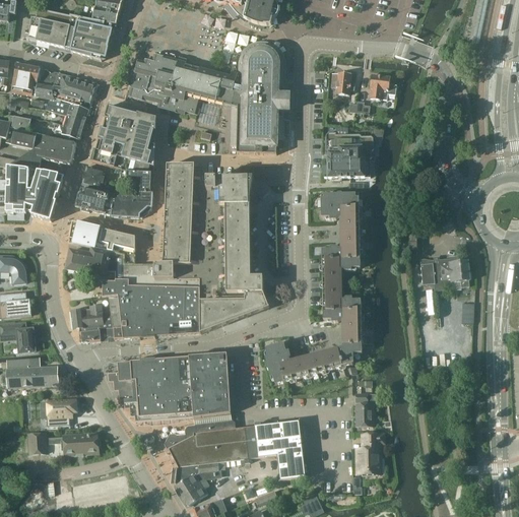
[(0,19),(7,21),(9,12),(9,13),(14,13),(16,2),(10,1),(10,0),(0,0),(0,19)]
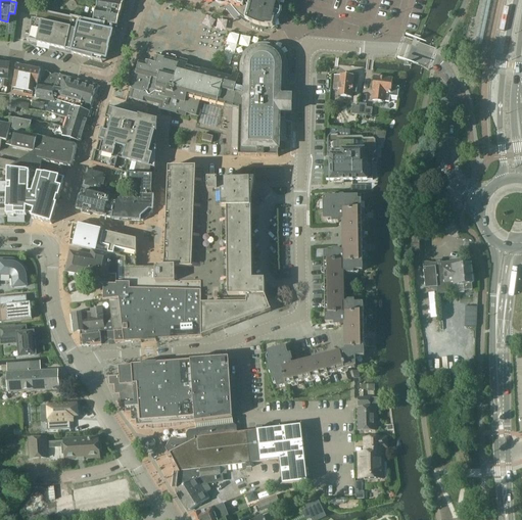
[(96,0),(92,18),(95,18),(100,19),(111,21),(116,22),(123,0),(96,0)]
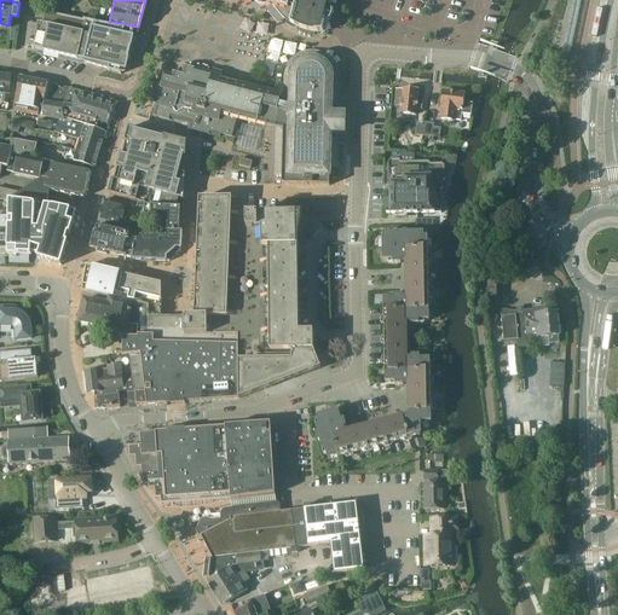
[(266,0),(271,1),(273,4),(275,6),(277,9),(278,11),(281,13),(283,15),(288,19),(290,21),(293,22),(295,24),(299,25),(301,27),(304,28),(307,28),(310,29),(313,29),(315,29),(316,30),(317,30),(318,30),(319,30),(322,30),(328,0),(266,0)]
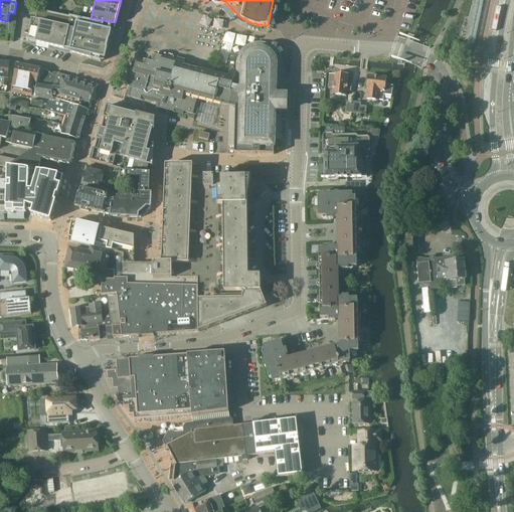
[(471,0),(463,40),(474,43),(482,0),(471,0)]
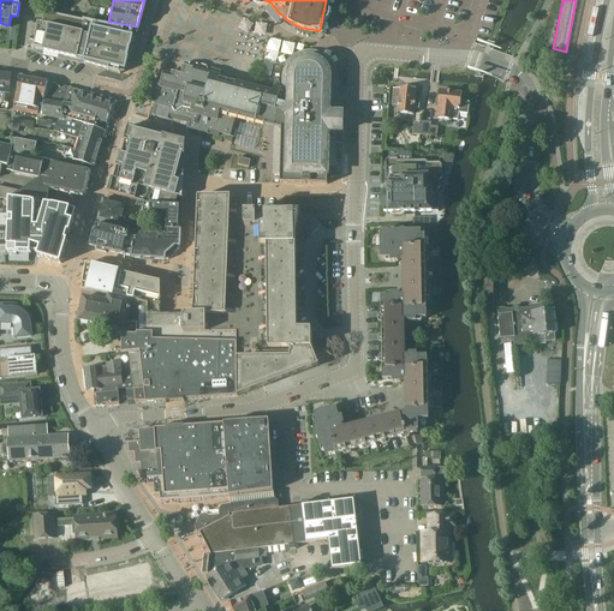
[(112,22),(108,22),(35,6),(34,7),(43,10),(41,21),(47,22),(41,47),(124,66),(131,34),(130,33),(131,25),(118,23),(112,22)]
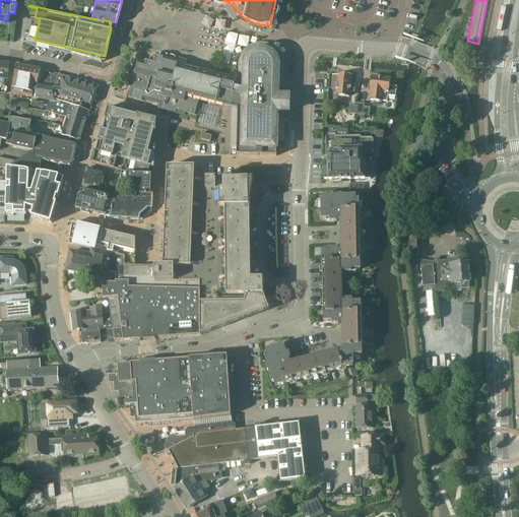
[(222,26),(226,19),(218,15),(214,23),(222,26)]
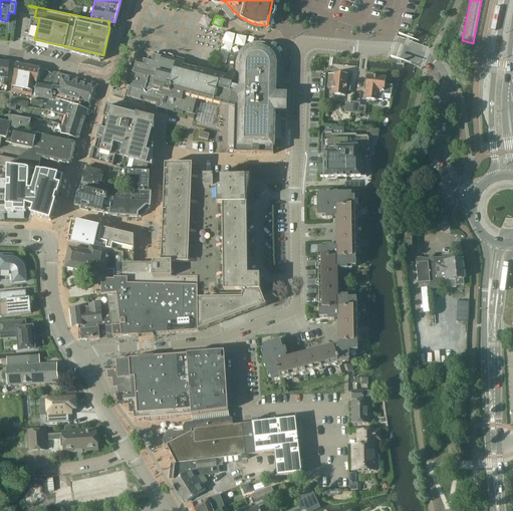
[(261,41),(260,41),(258,41),(256,41),(253,41),(252,41),(251,42),(249,42),(248,43),(247,43),(246,44),(244,46),(242,48),(241,49),(240,50),(239,51),(238,52),(237,54),(237,55),(236,57),(236,58),(236,59),(235,61),(235,62),(235,71),(228,69),(227,73),(227,74),(204,68),(197,66),(198,64),(183,60),(183,58),(153,50),(151,59),(143,57),(142,60),(136,59),(134,66),(130,65),(124,83),(129,84),(125,92),(142,97),(142,95),(143,95),(156,99),(157,99),(155,103),(157,104),(181,111),(182,108),(194,111),(198,95),(206,97),(229,103),(228,143),(233,143),(233,151),(272,152),(273,137),(278,137),(279,107),(284,107),(284,92),(282,92),(282,76),(279,76),(280,63),(280,61),(280,60),(279,59),(279,57),(279,56),(278,55),(278,54),(277,52),(276,51),(276,50),(275,49),(273,47),(272,46),(270,45),(268,43),(267,43),(265,42),(263,41),(261,41)]
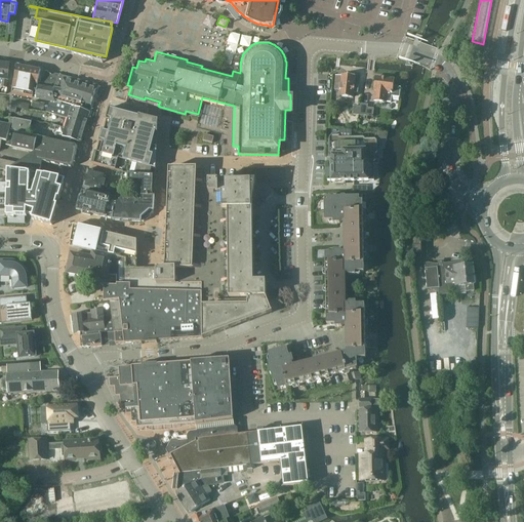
[(0,75),(2,76),(1,83),(5,84),(6,77),(8,62),(0,59),(0,75)]
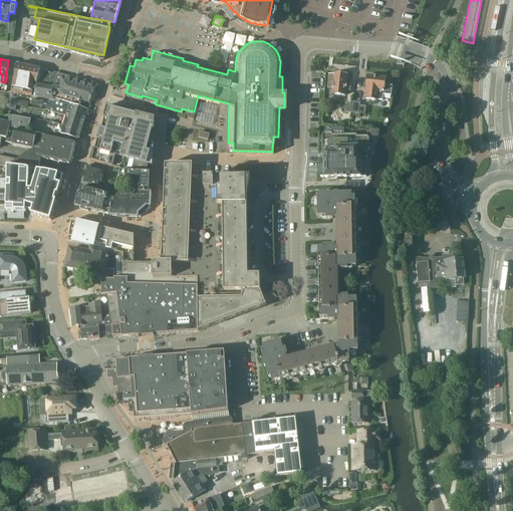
[(36,83),(37,79),(35,78),(38,65),(16,61),(13,76),(11,88),(31,91),(33,83),(36,83)]
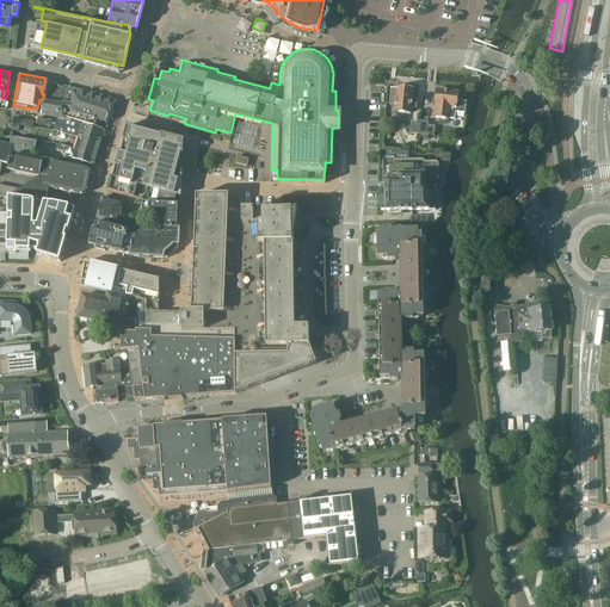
[(114,95),(65,82),(63,85),(59,84),(59,82),(57,80),(51,79),(49,81),(47,94),(44,94),(43,99),(39,99),(37,109),(65,115),(65,112),(104,125),(114,95)]
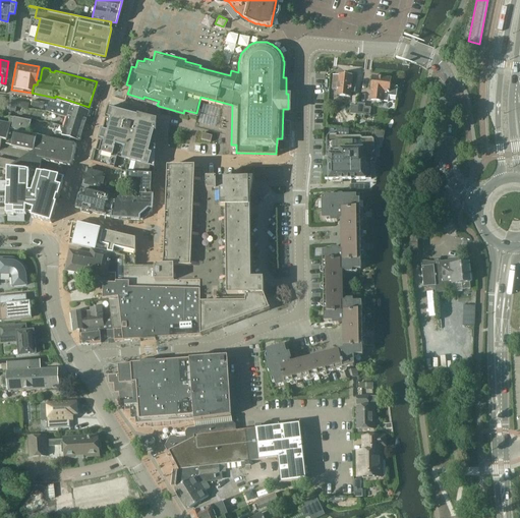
[(353,89),(354,82),(350,81),(350,73),(337,72),(337,73),(332,73),(331,87),(336,87),(335,95),(338,95),(338,93),(348,94),(349,89),(353,89)]
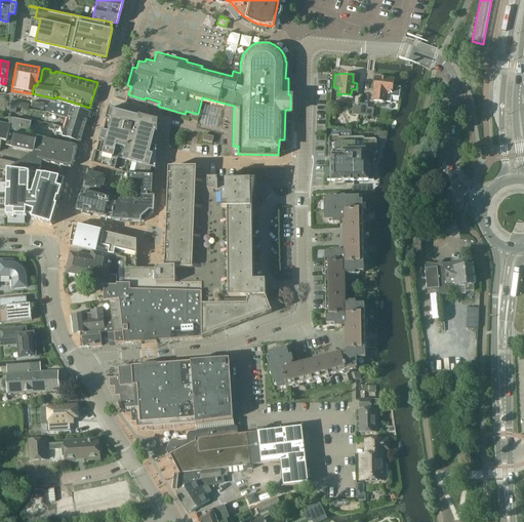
[(374,75),(372,87),(373,87),(372,97),(385,99),(385,98),(390,99),(390,93),(398,94),(399,84),(392,83),(393,77),(374,75)]
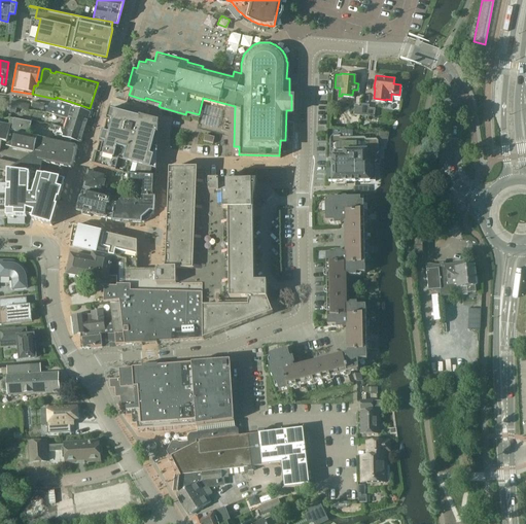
[(67,114),(85,120),(89,110),(65,103),(48,100),(45,110),(55,112),(67,116),(67,114)]
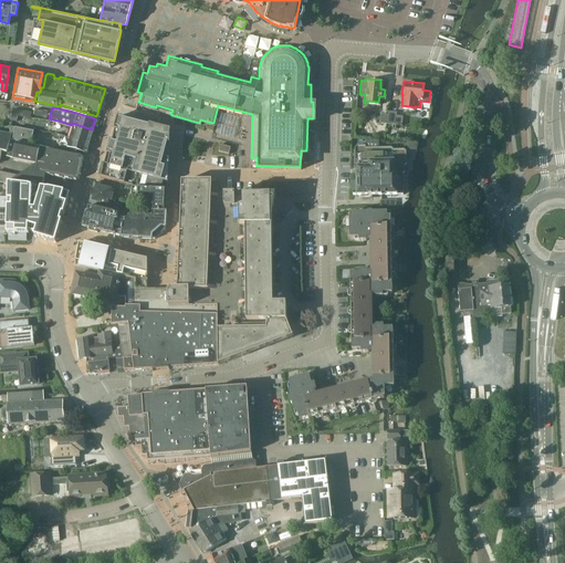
[(400,123),(401,115),(395,114),(395,111),(387,110),(387,113),(380,112),(379,121),(400,123)]
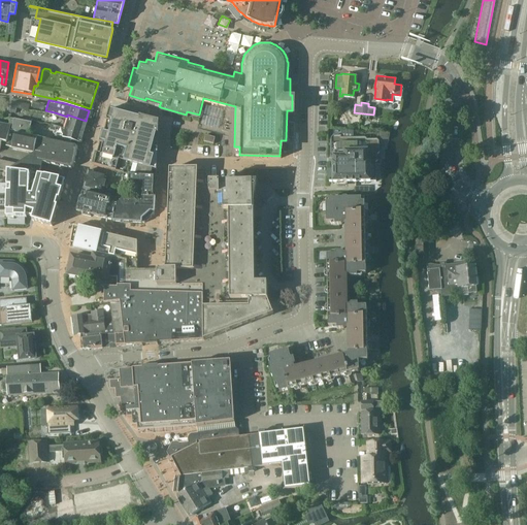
[(94,150),(91,162),(122,170),(125,181),(144,183),(143,195),(154,195),(157,195),(158,173),(155,173),(158,119),(108,105),(105,118),(106,118),(103,128),(101,128),(98,140),(99,140),(96,151),(94,150)]
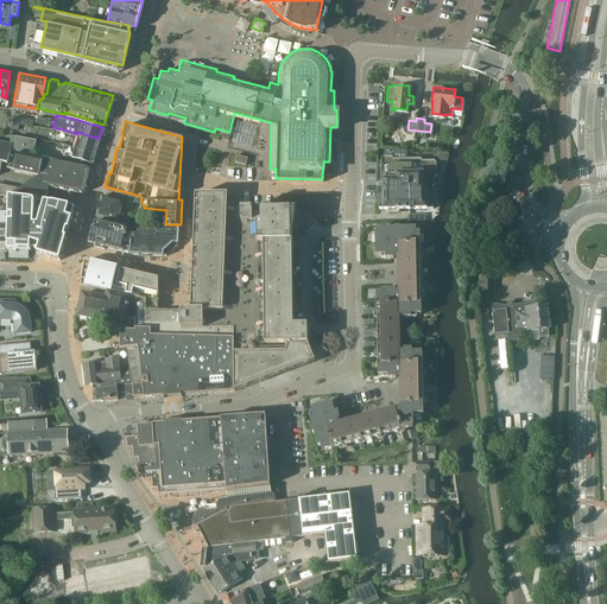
[(13,167),(18,147),(19,150),(32,152),(36,137),(11,132),(10,140),(0,137),(0,163),(13,165),(13,167)]
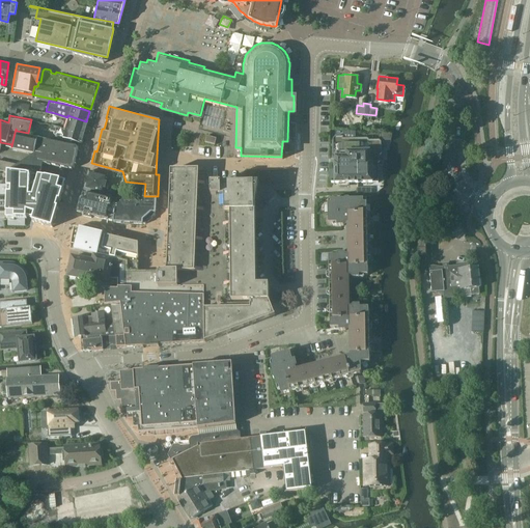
[(67,115),(67,117),(65,123),(61,122),(60,126),(82,133),(86,121),(67,115)]
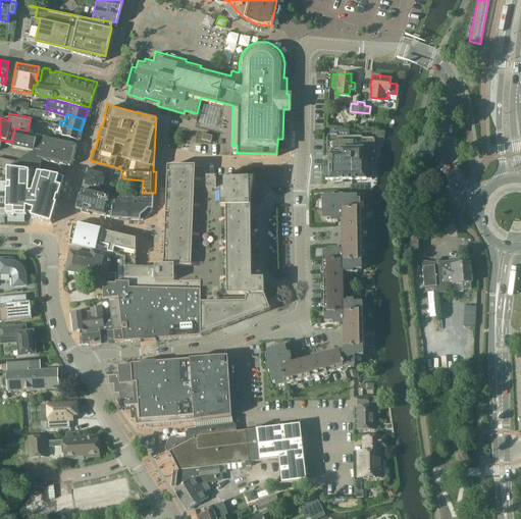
[(81,131),(59,123),(50,120),(48,125),(53,126),(52,130),(61,133),(63,134),(63,135),(67,136),(67,135),(79,138),(81,131)]
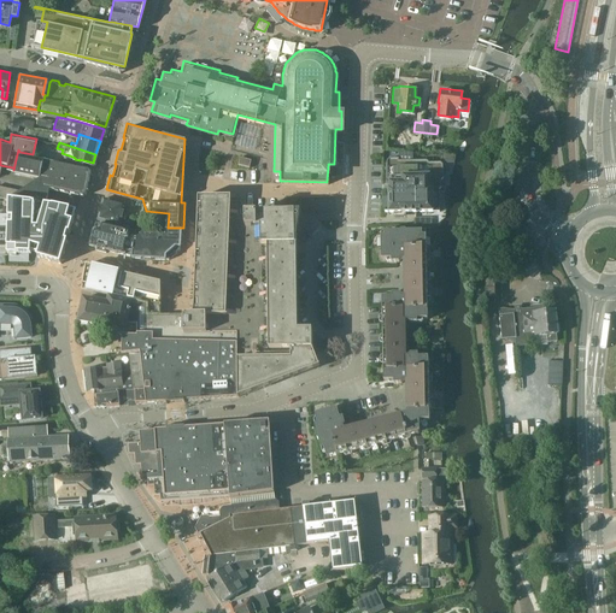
[(84,192),(89,171),(86,166),(33,155),(33,154),(19,152),(18,149),(13,170),(40,176),(39,181),(41,184),(81,194),(84,192)]
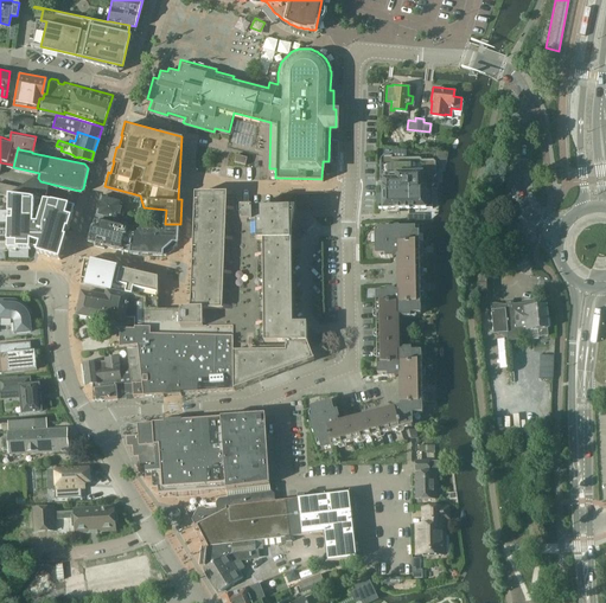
[(382,192),(377,193),(378,206),(432,205),(432,184),(433,181),(433,174),(435,173),(435,159),(433,156),(421,158),(421,156),(419,155),(391,155),(391,153),(382,153),(380,155),(381,174),(382,177),(383,177),(383,184),(382,184),(382,192)]
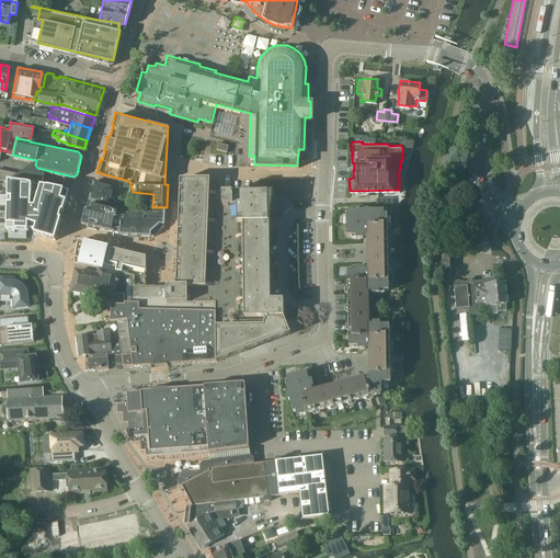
[(19,171),(7,179),(6,227),(27,228),(27,226),(34,228),(33,231),(54,237),(60,216),(59,216),(60,209),(63,209),(68,189),(67,189),(68,186),(66,183),(34,177),(33,174),(32,174),(19,171)]
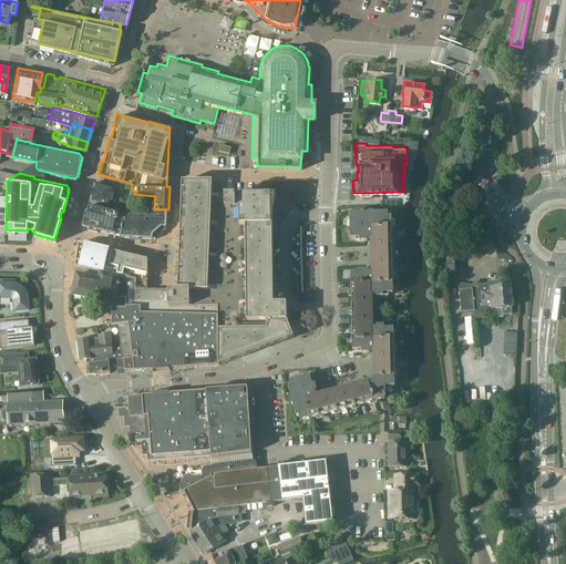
[(96,289),(114,293),(125,295),(125,305),(112,306),(112,322),(117,322),(120,341),(112,342),(110,330),(98,331),(98,335),(76,337),(79,356),(91,355),(91,352),(109,351),(110,355),(122,354),(122,356),(123,356),(123,362),(130,362),(131,368),(152,367),(152,368),(162,368),(168,367),(168,366),(218,362),(248,351),(248,342),(267,342),(267,344),(268,344),(268,341),(281,337),(284,335),(285,334),(286,331),(286,329),(285,327),(279,311),(279,305),(267,305),(266,200),(236,201),(236,197),(236,194),(225,194),(225,178),(220,178),(220,183),(182,184),(182,198),(177,286),(161,286),(147,286),(146,287),(134,287),(134,277),(113,273),(113,270),(101,269),(100,268),(99,276),(96,289)]
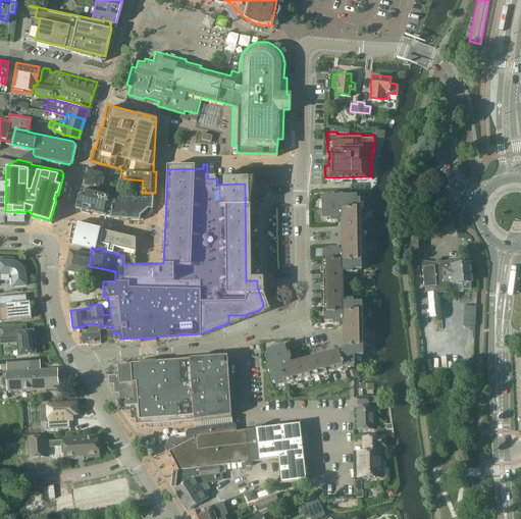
[(81,185),(82,185),(99,189),(101,184),(104,185),(105,178),(103,177),(104,170),(86,165),(81,185)]
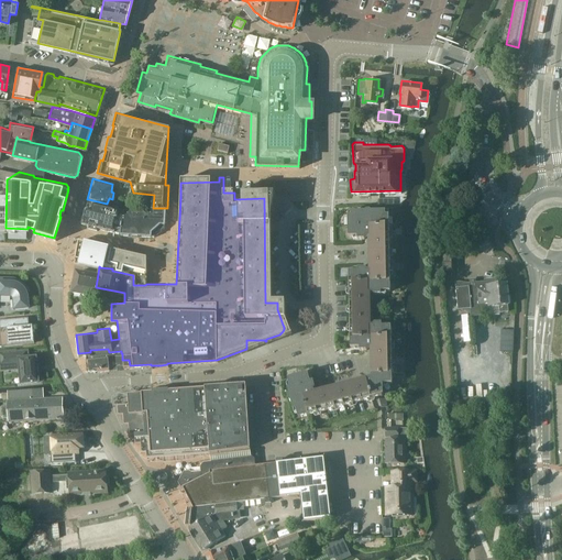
[(164,222),(164,208),(153,208),(153,209),(118,207),(86,200),(81,222),(87,223),(87,226),(96,228),(96,226),(113,230),(120,231),(119,232),(150,234),(153,234),(163,224),(163,222),(164,222)]
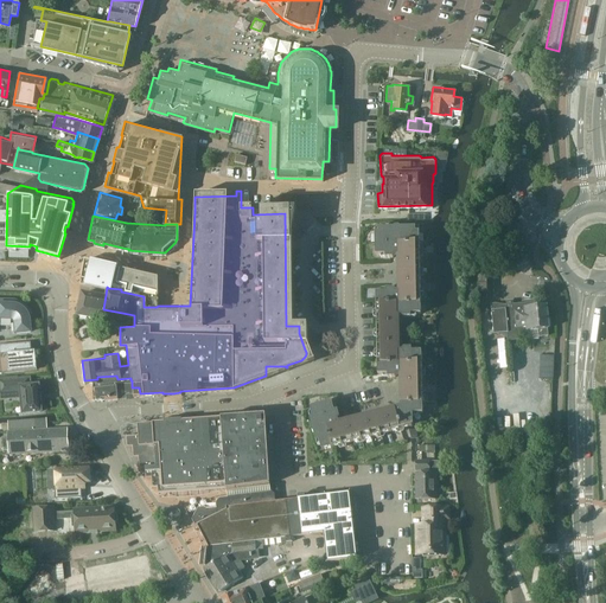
[(397,224),(397,223),(394,223),(393,225),(377,224),(377,229),(374,229),(374,251),(383,251),(383,255),(390,255),(393,252),(393,235),(399,235),(400,313),(401,314),(409,314),(409,310),(419,310),(418,229),(414,229),(414,224),(397,224)]
